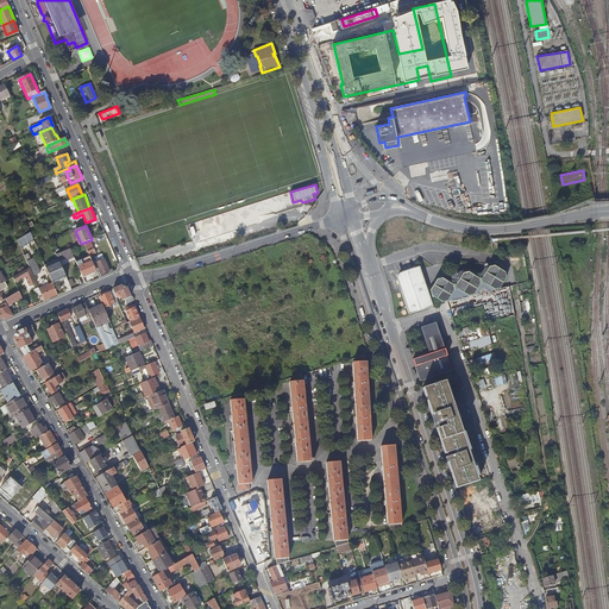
[(30,233),(17,240),(19,246),(32,239),(30,233)]
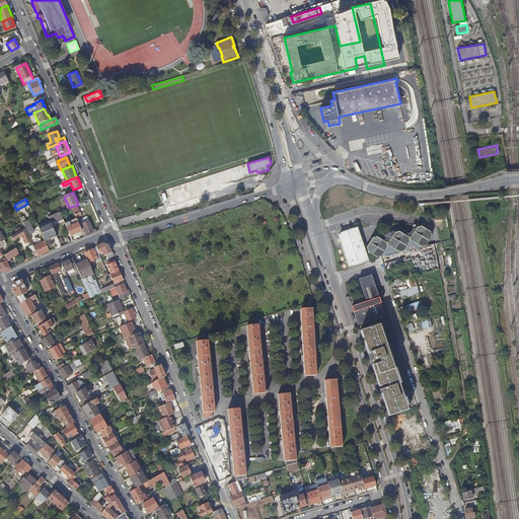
[(82,216),(77,205),(71,207),(72,209),(76,218),(82,216)]
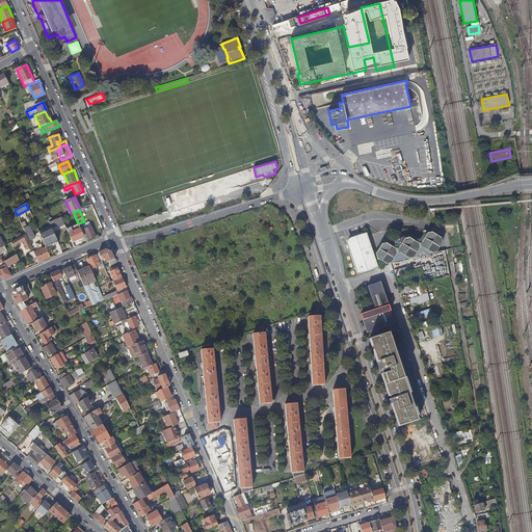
[(51,228),(59,224),(61,228),(64,227),(61,219),(61,217),(49,222),(51,228)]
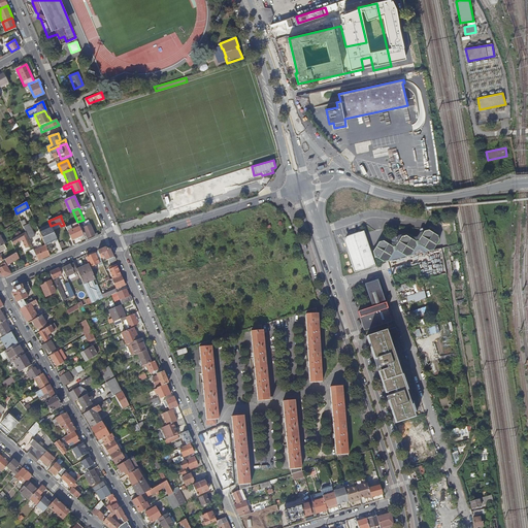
[(29,224),(23,227),(26,232),(29,240),(35,237),(29,224)]
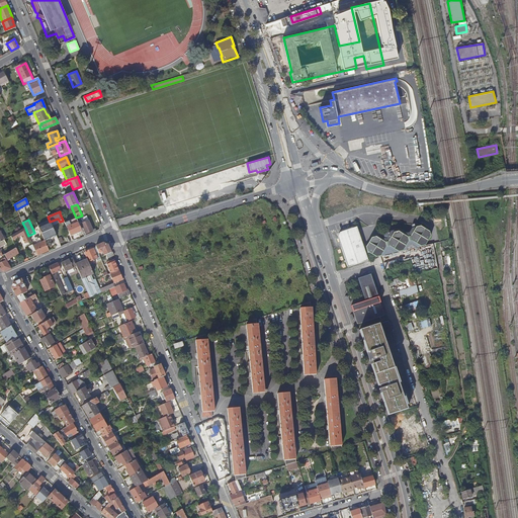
[(82,220),(80,221),(86,234),(93,231),(88,221),(83,223),(82,220)]
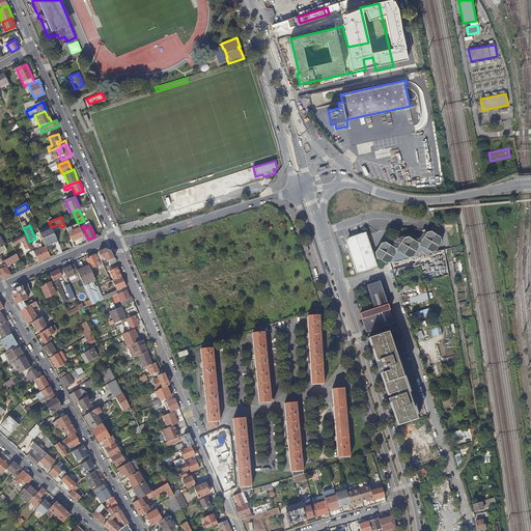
[(51,227),(39,232),(46,246),(57,241),(51,227)]
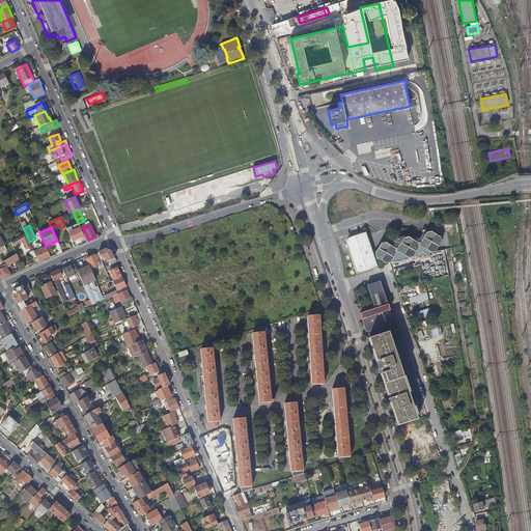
[(67,231),(73,244),(83,240),(80,231),(74,234),(72,229),(67,231)]
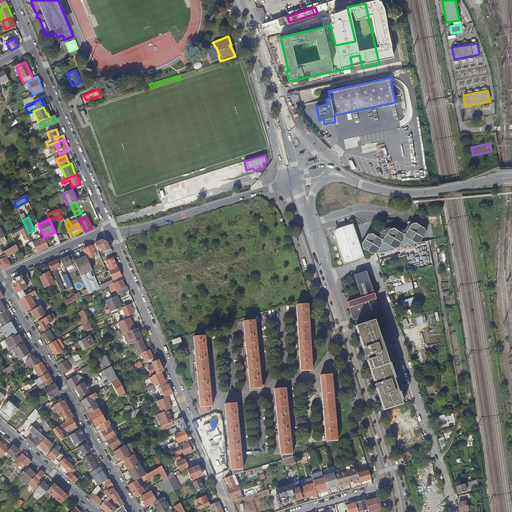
[(344,264),(364,257),(353,224),(336,230),(334,234),(340,252),(344,264)]
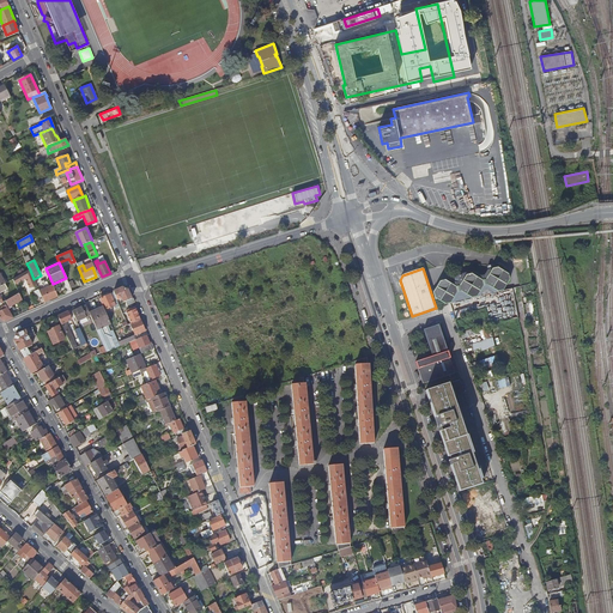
[(445,304),(450,304),(483,296),(503,291),(510,281),(509,275),(497,268),(487,271),(484,275),(481,277),(473,272),(471,272),(471,273),(469,273),(468,273),(467,273),(466,273),(461,274),(461,275),(457,277),(457,281),(455,283),(450,284),(443,285),(441,283),(438,286),(437,287),(432,289),(436,302),(441,301),(445,304)]
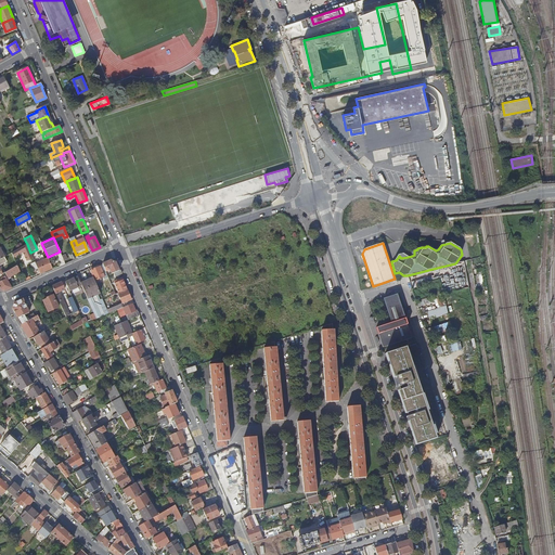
[(25,245),(12,253),(14,257),(23,253),(27,260),(33,258),(30,253),(27,244),(25,245)]
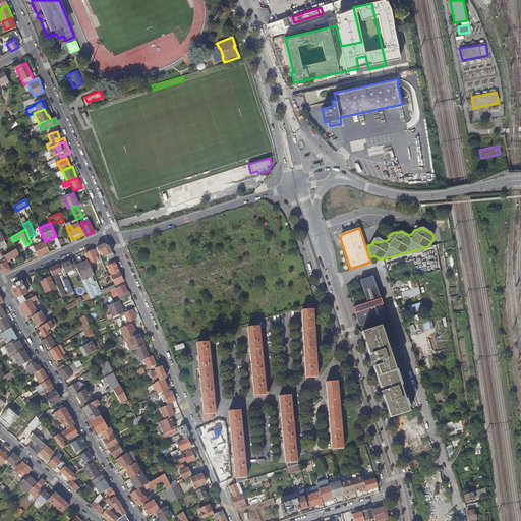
[(49,252),(45,242),(34,247),(36,253),(38,257),(49,252)]
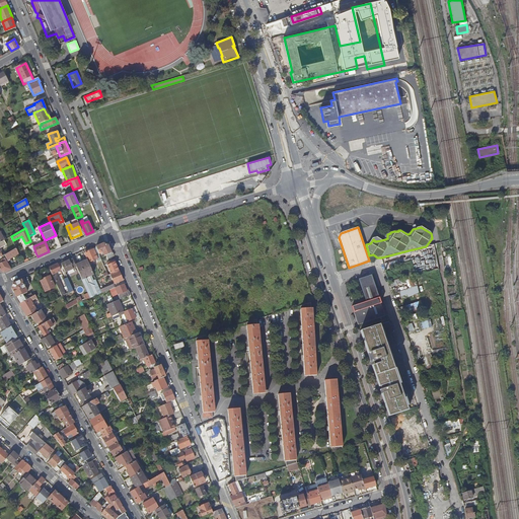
[(106,255),(112,252),(108,245),(103,243),(95,247),(96,247),(100,257),(106,255)]
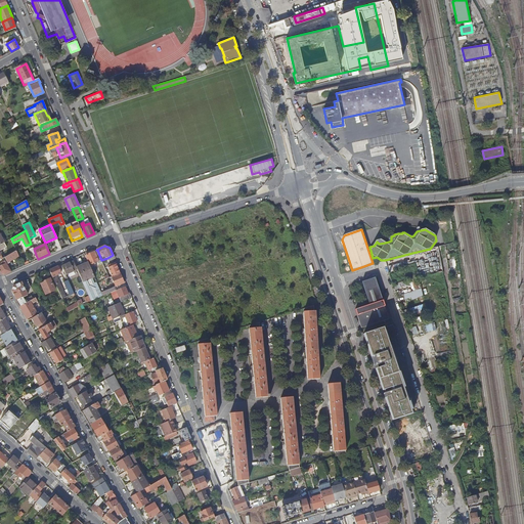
[(101,260),(97,250),(94,252),(85,256),(86,258),(90,266),(91,266),(91,264),(101,260)]
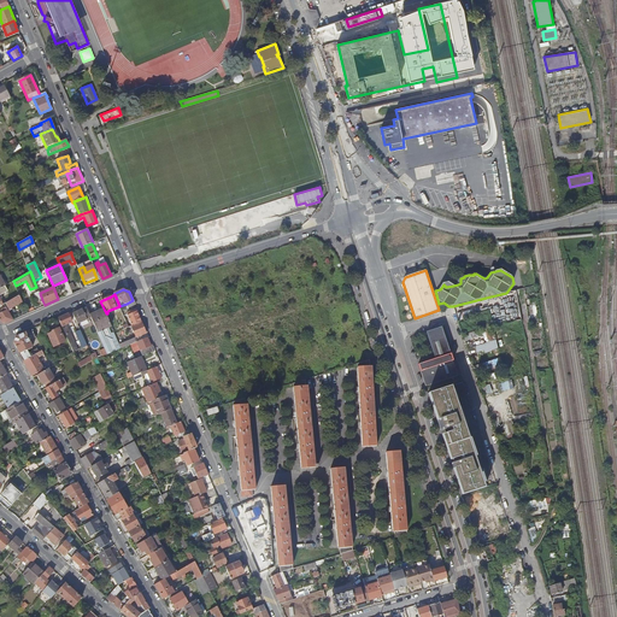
[(19,295),(6,304),(10,311),(12,310),(11,309),(22,301),(19,295)]
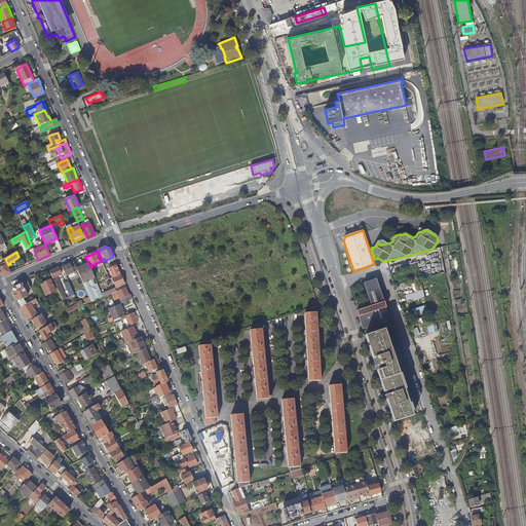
[(113,256),(108,259),(110,265),(117,262),(114,256),(113,256)]
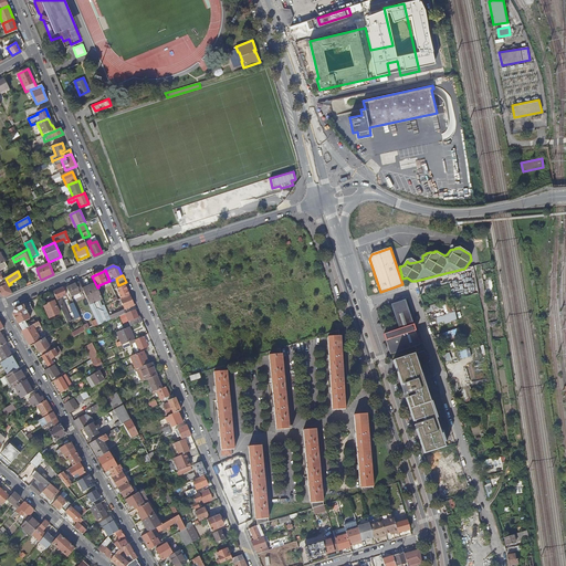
[(97,287),(93,279),(84,282),(86,287),(82,289),(83,291),(98,325),(112,320),(105,305),(105,304),(101,306),(97,301),(102,299),(97,287)]
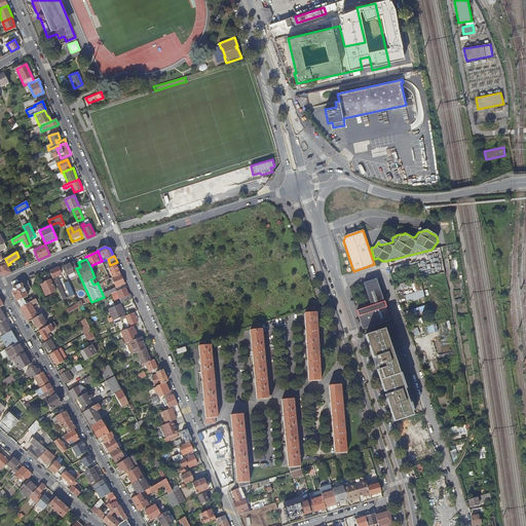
[(0,273),(5,275),(11,273),(5,262),(1,264),(1,265),(0,265),(0,266),(0,267),(0,273)]
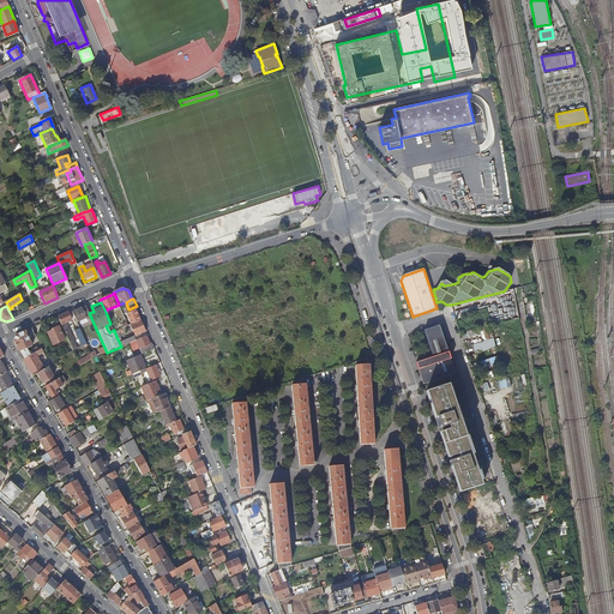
[(77,321),(90,315),(89,313),(86,306),(72,312),(77,321)]
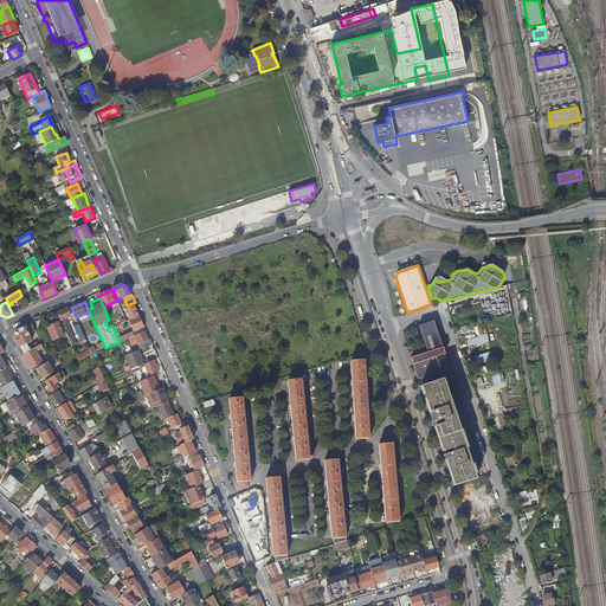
[(129,320),(139,316),(134,304),(129,305),(129,308),(127,309),(126,308),(124,308),(129,320)]
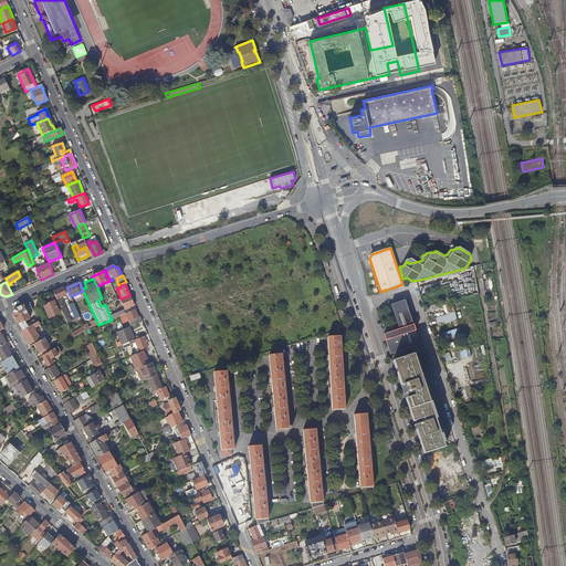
[(63,287),(53,292),(67,323),(71,321),(61,297),(66,295),(63,287)]
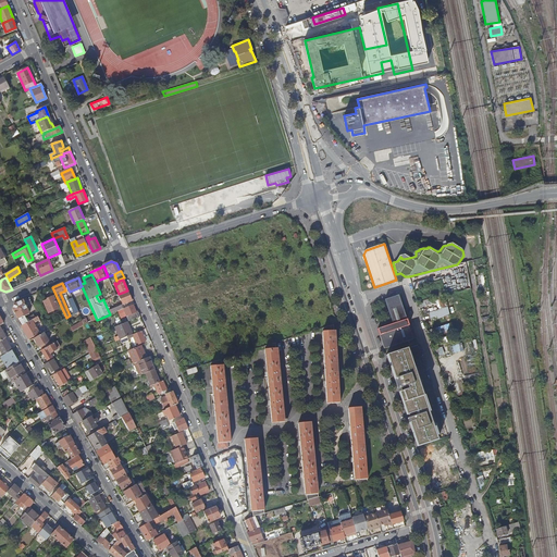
[(119,294),(116,295),(116,296),(119,296),(123,305),(132,301),(127,291),(119,294)]
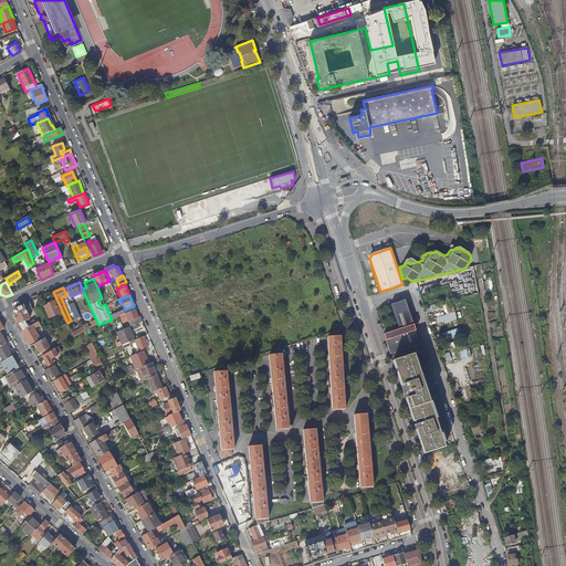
[(391,355),(419,346),(415,332),(416,332),(413,325),(405,300),(391,304),(399,328),(384,334),(389,350),(391,355)]
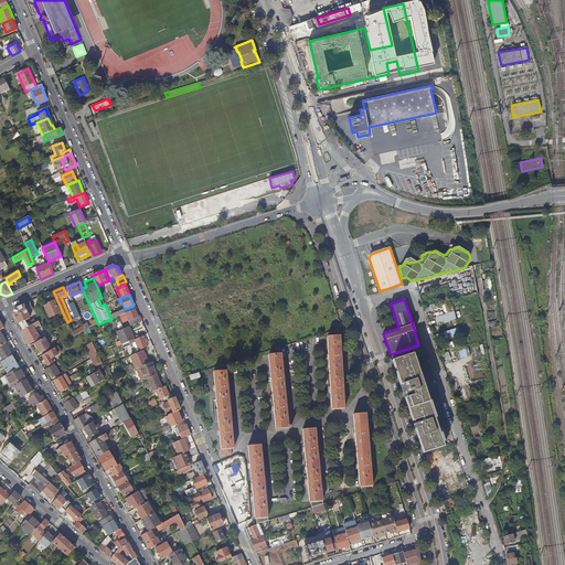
[(59,312),(54,300),(49,302),(49,304),(44,305),(49,317),(59,312)]
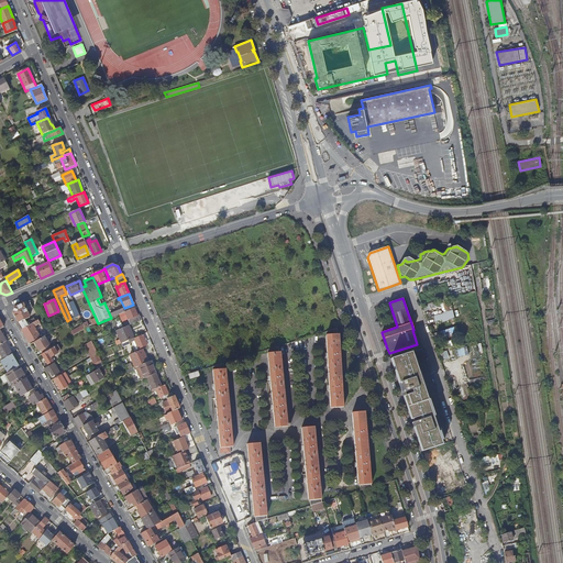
[(18,322),(21,330),(36,321),(34,318),(26,322),(25,319),(30,318),(25,309),(28,308),(28,310),(31,308),(32,309),(33,309),(30,301),(15,307),(13,312),(19,322),(18,322)]
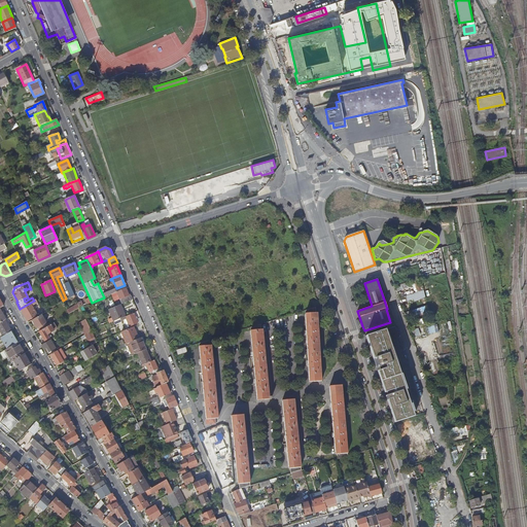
[(74,294),(68,282),(64,284),(70,296),(74,294)]
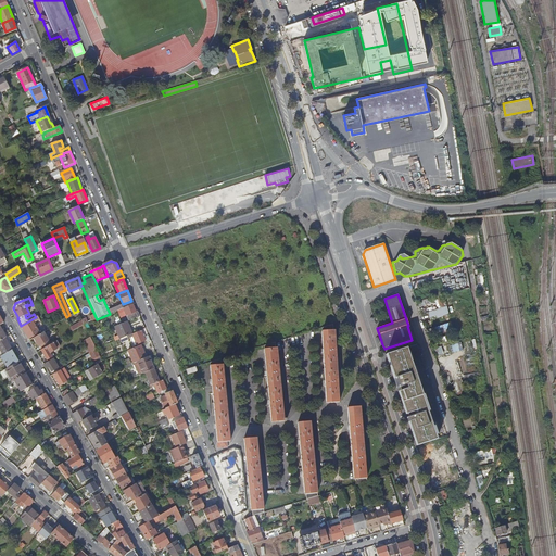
[(123,308),(121,304),(109,310),(110,313),(115,311),(117,311),(123,308)]
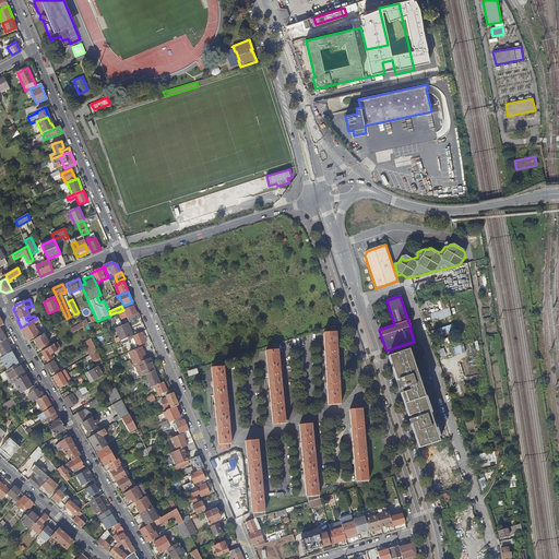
[(141,317),(139,313),(138,314),(133,306),(123,309),(125,312),(129,322),(141,317)]
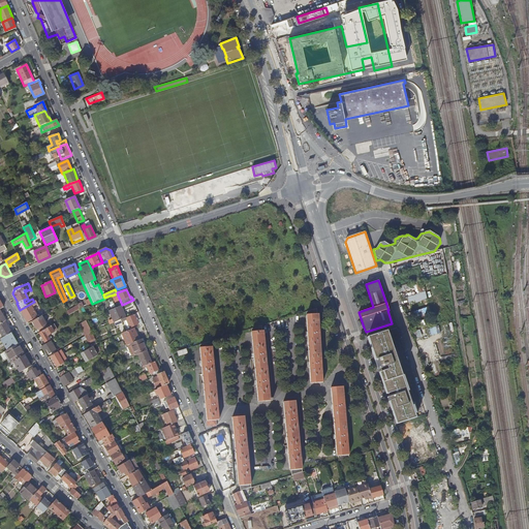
[(408,296),(410,304),(428,299),(426,291),(408,296)]
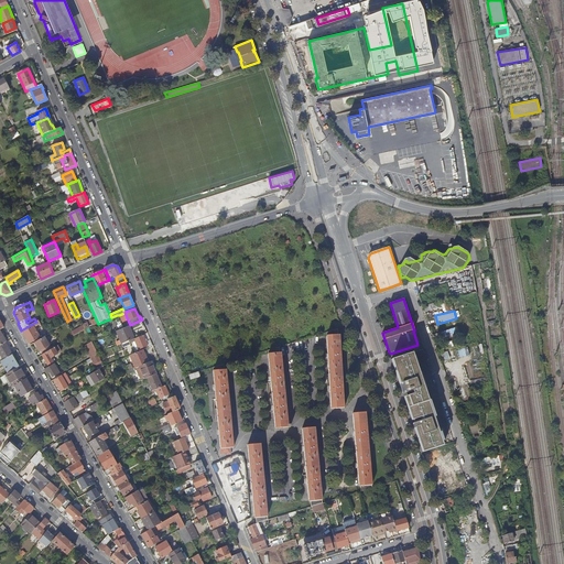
[(36,322),(21,331),(30,344),(40,337),(34,327),(39,324),(38,323),(39,322),(39,320),(36,322)]
